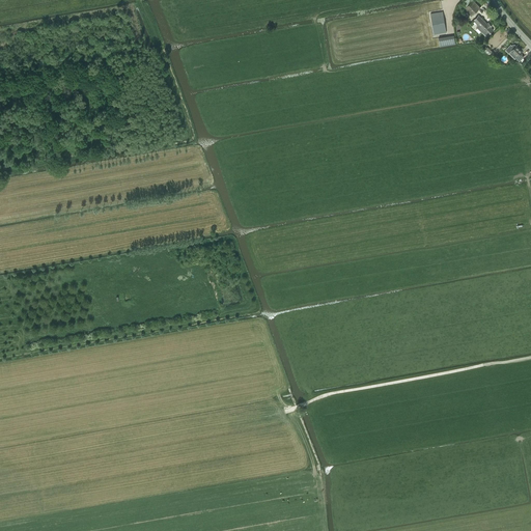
[(472,0),(464,8),(471,17),(480,7),(474,1),(473,0),(472,0)]
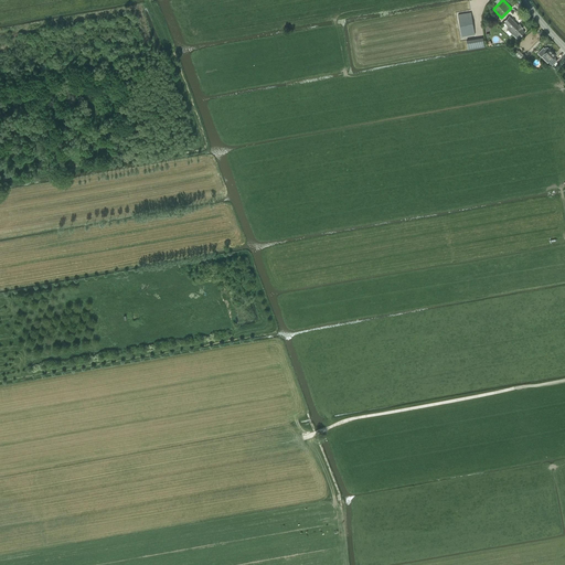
[(462,36),(475,34),(471,12),(458,14),(462,36)]
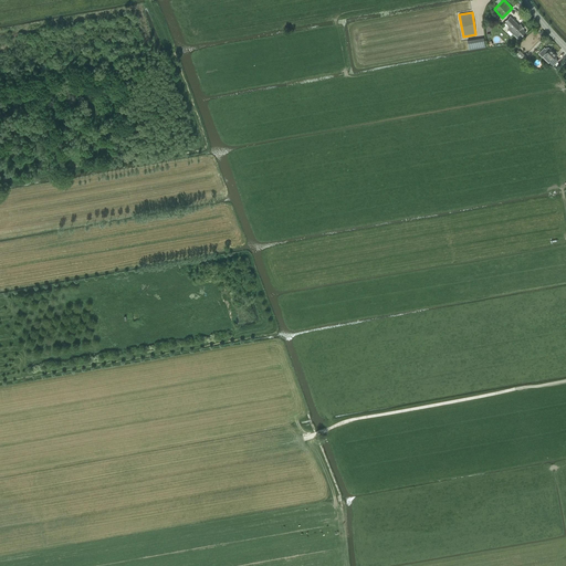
[(511,17),(505,21),(507,23),(516,32),(513,34),(517,40),(521,37),(526,32),(523,29),(524,28),(521,24),(520,25),(511,17)]
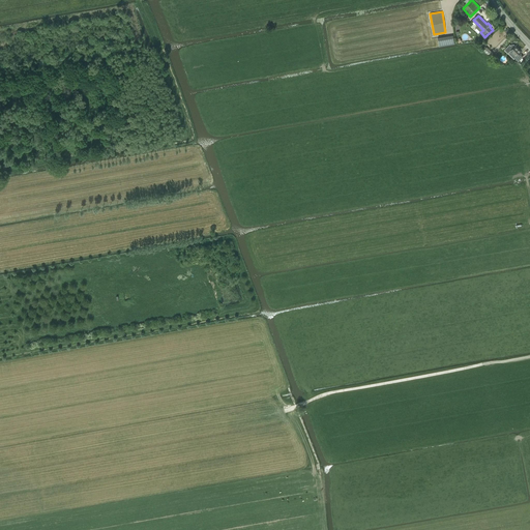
[(453,35),(438,37),(439,47),(454,43),(453,35)]
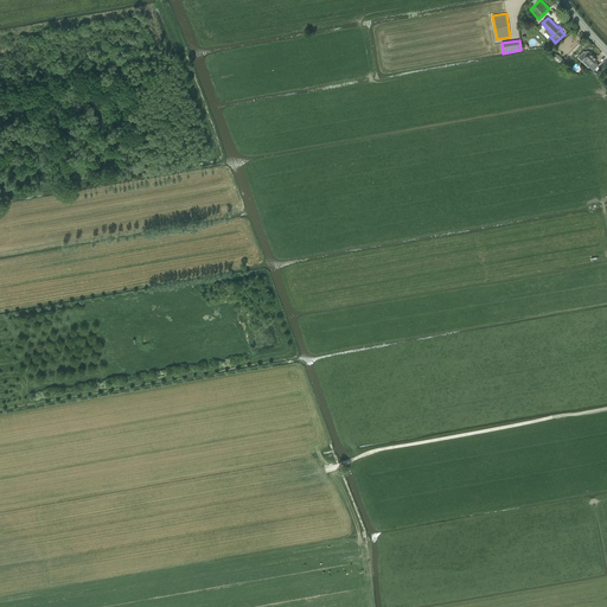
[(587,56),(582,61),(588,68),(590,66),(594,70),(599,65),(595,61),(598,59),(590,52),(588,51),(587,51),(585,52),(585,55),(587,56)]
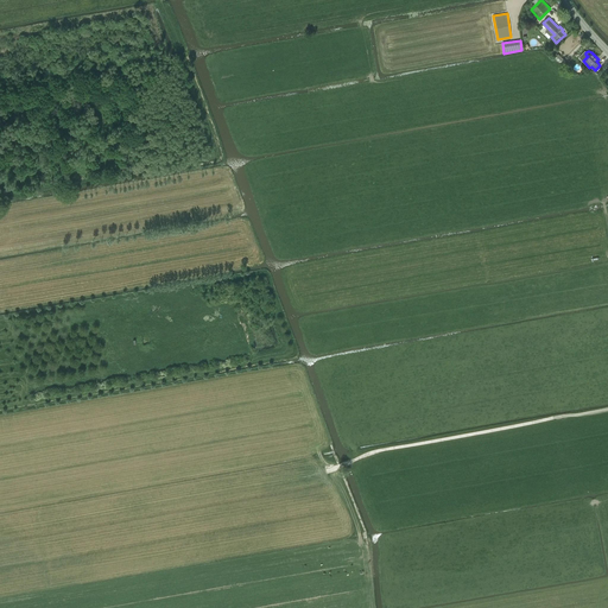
[(557,55),(555,58),(564,67),(565,67),(567,68),(569,65),(564,61),(557,55)]
